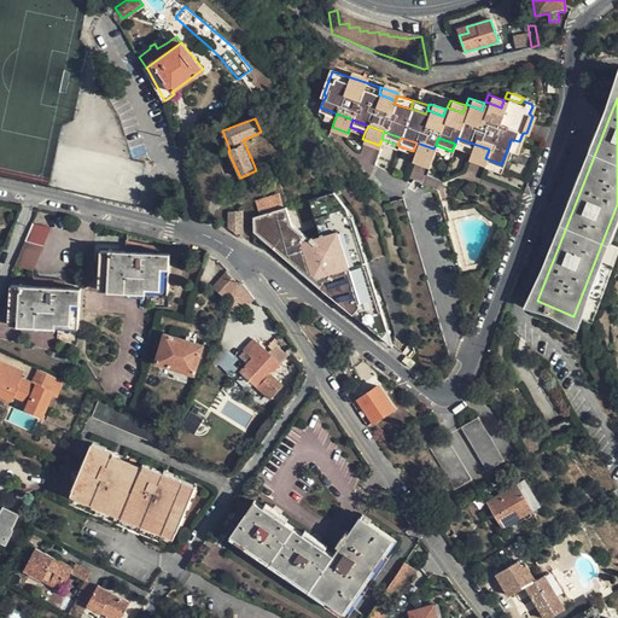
[(455,144),(471,149),(473,144),(456,138),(455,144)]
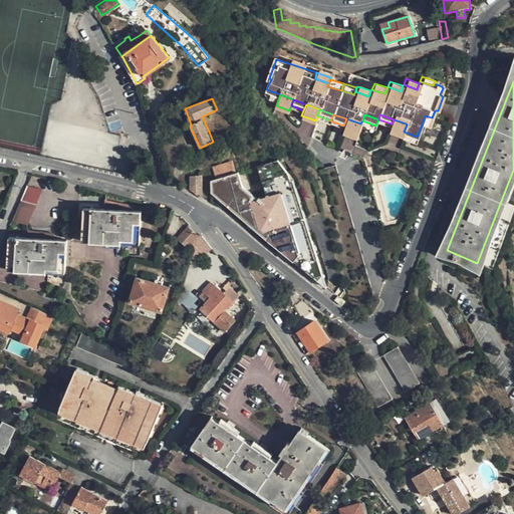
[(428,126),(432,117),(425,115),(422,124),(428,126)]
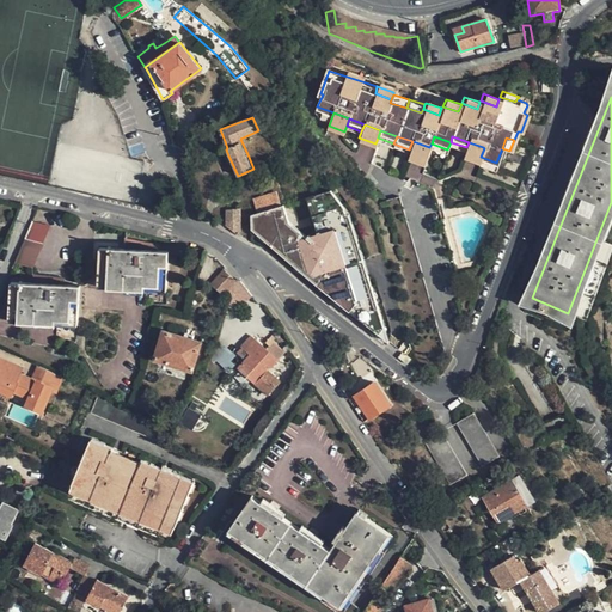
[(424,161),(429,147),(412,141),(409,150),(407,155),(424,161)]
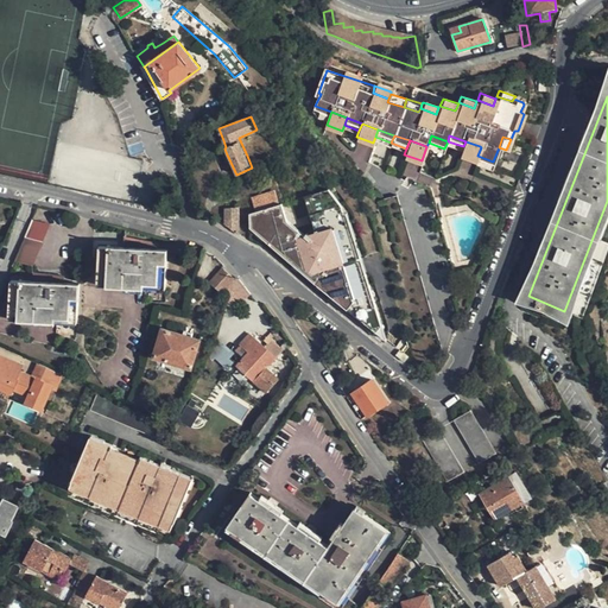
[(476,160),(477,156),(481,147),(480,146),(466,141),(463,146),(460,154),(476,160)]
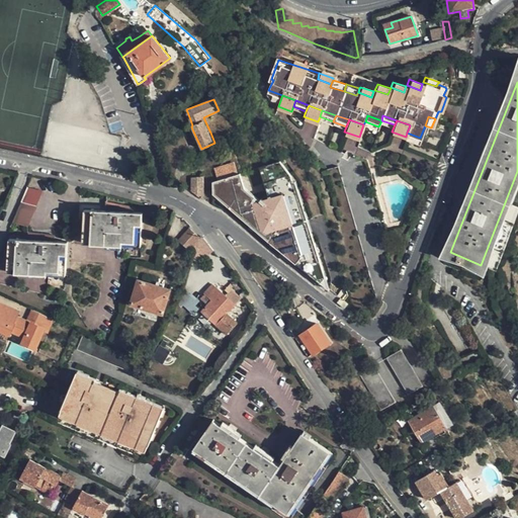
[(418,143),(420,138),(407,133),(406,137),(406,138),(418,143)]
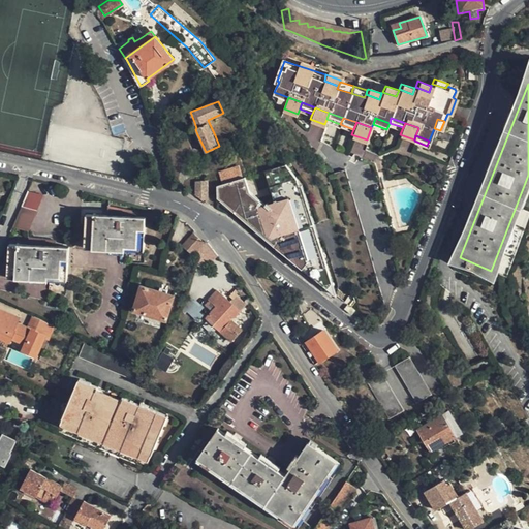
[(220,181),(242,175),(239,164),(217,172),(220,181)]
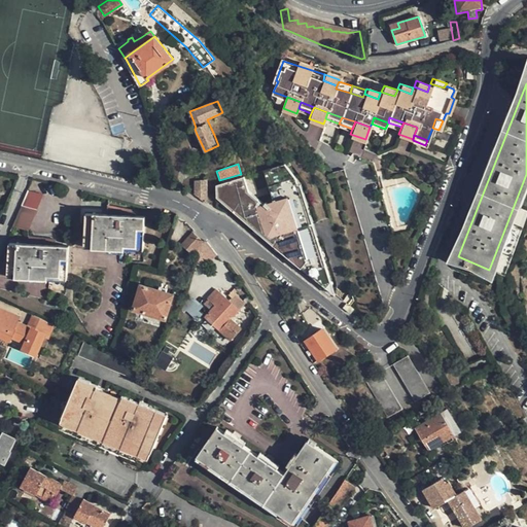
[(347,169),(332,172),(366,307),(381,304),(347,169)]
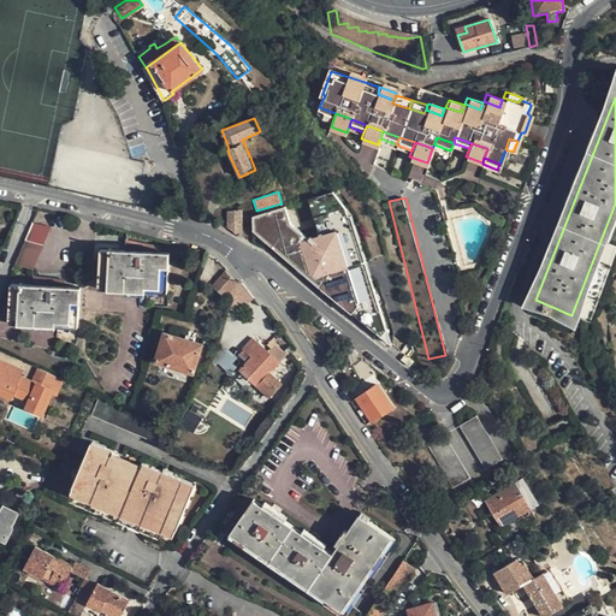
[(231,229),(242,237),(242,220),(242,214),(242,212),(230,212),(231,229)]
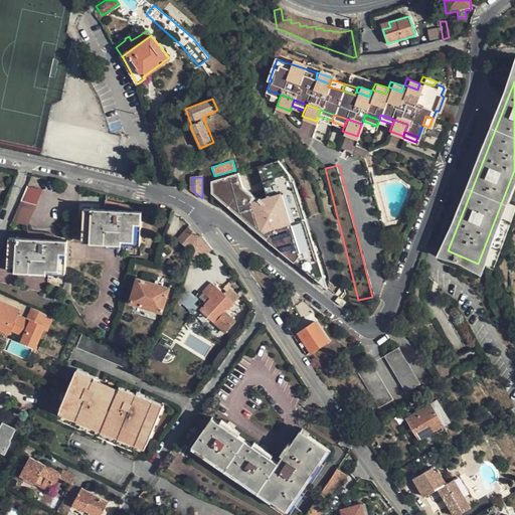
[(209,202),(210,204),(209,184),(202,184),(202,198),(209,202)]
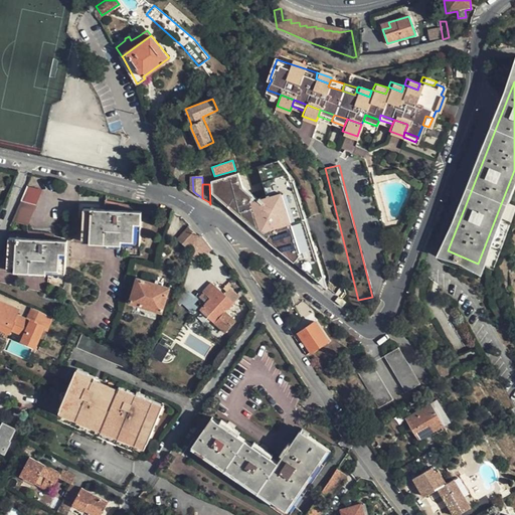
[(41,190),(27,186),(13,220),(28,224),(41,190)]
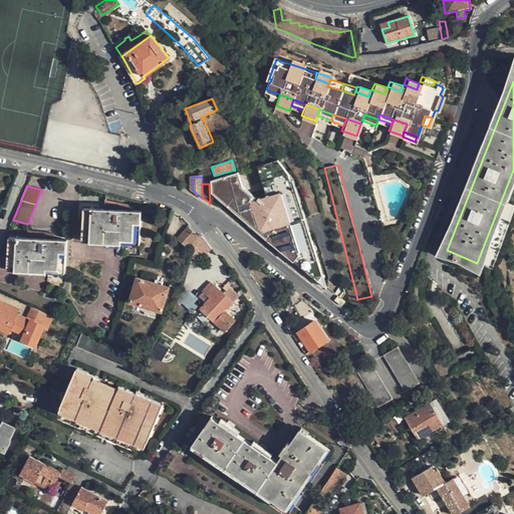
[(263,189),(251,192),(255,203),(266,200),(263,189)]
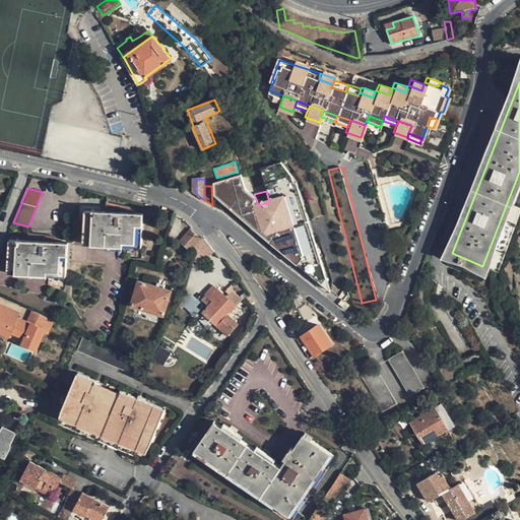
[(273,214),(269,202),(258,205),(254,194),(238,198),(240,205),(245,204),(246,209),(249,220),(273,214)]
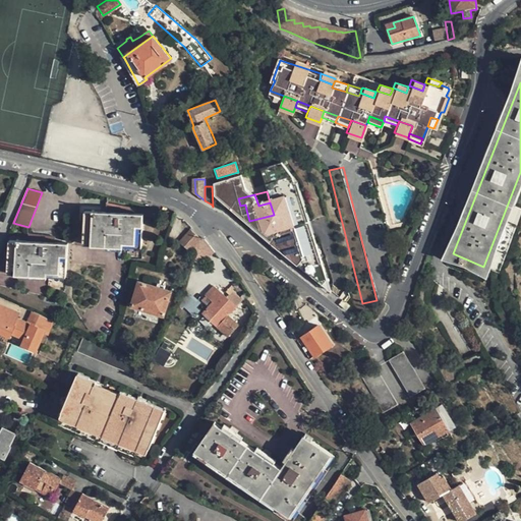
[(141,246),(143,213),(136,212),(85,211),(84,243),(141,246)]
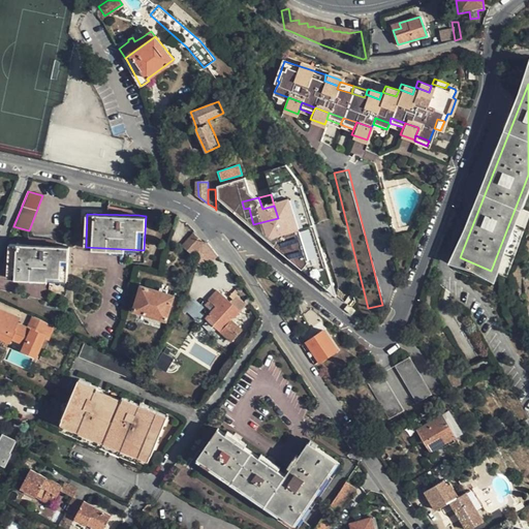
[(308,229),(297,232),(304,253),(292,257),(296,267),(318,259),(308,229)]
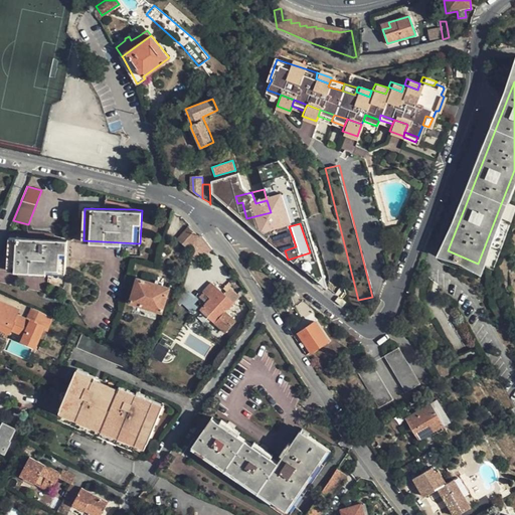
[(199,234),(189,226),(178,238),(188,247),(192,242),(199,234)]
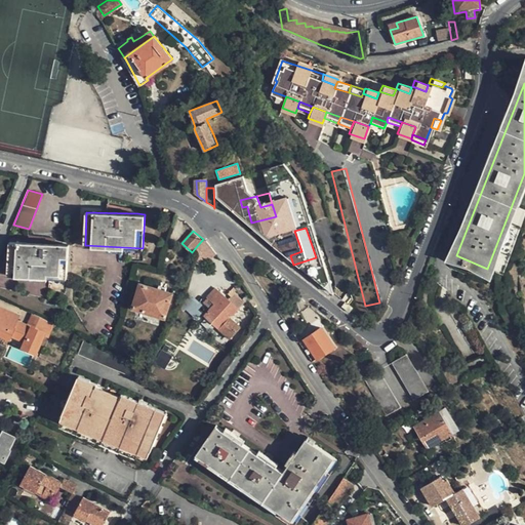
[(207,239),(203,239),(196,247),(206,261),(217,253),(207,239)]
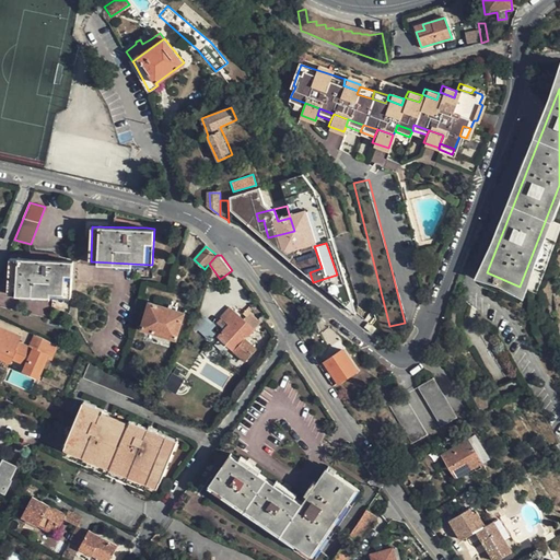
[(71,296),(73,261),(60,260),(11,258),(9,293),(71,296)]
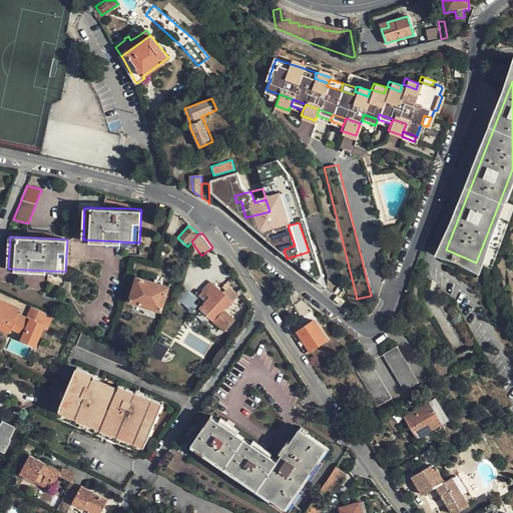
[(191,241),(189,252),(195,260),(201,255),(191,241)]
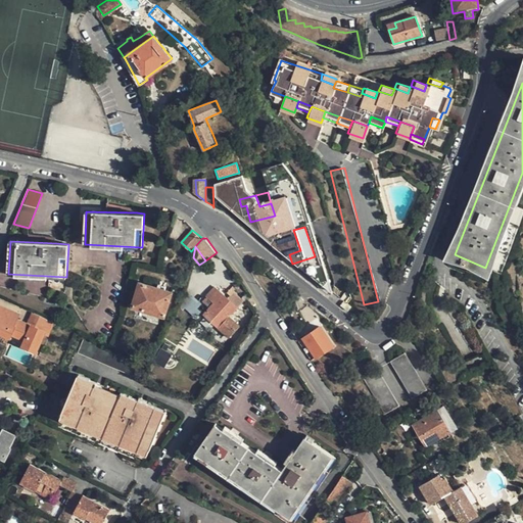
[(173,292),(140,282),(132,306),(164,317),(173,292)]
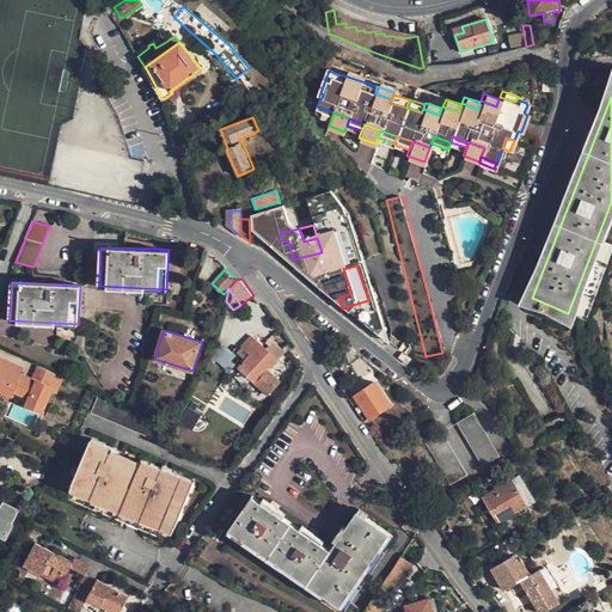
[(250,334),(240,346),(244,348),(239,354),(245,359),(238,367),(268,395),(281,380),(270,371),(280,361),(279,359),(286,352),(268,336),(264,340),(268,343),(265,347),(250,334)]
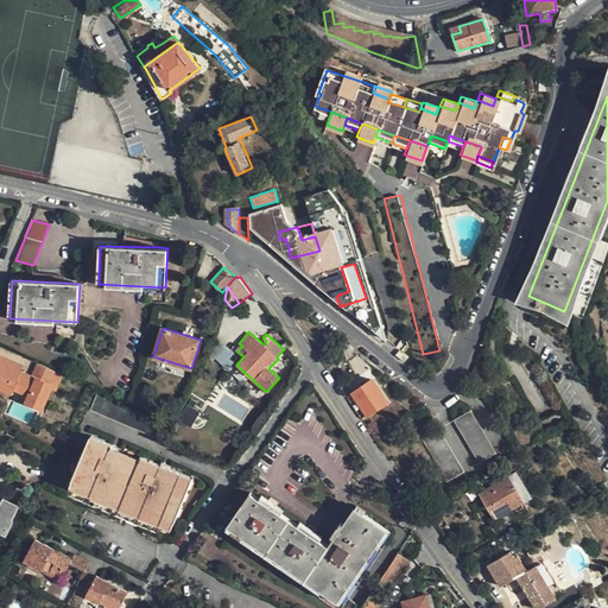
[(226,344),(213,355),(225,369),(238,359),(226,344)]
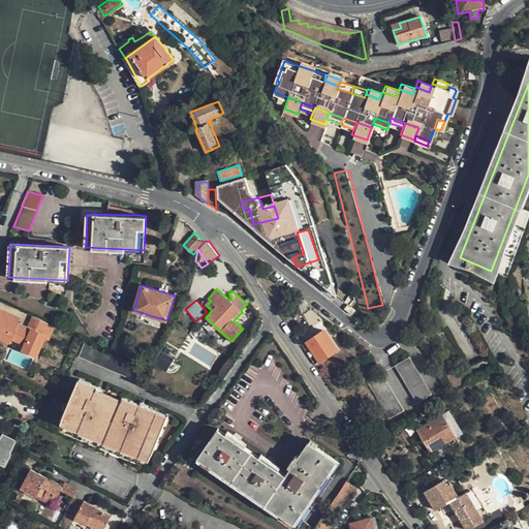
[(259,305),(256,300),(249,305),(253,310),(254,309),(259,305)]
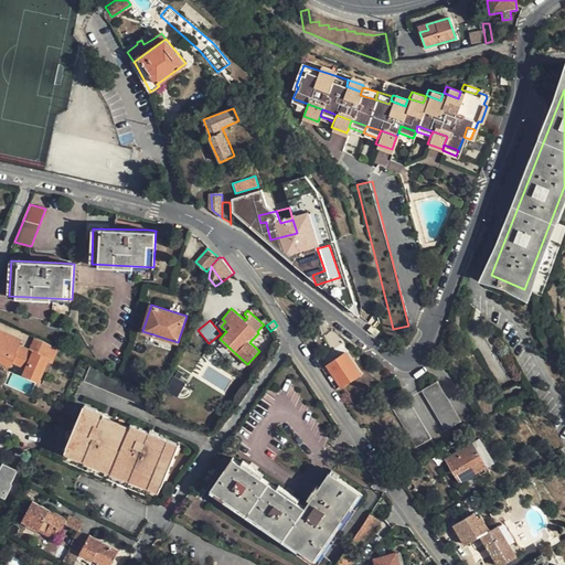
[(33,355),(39,344),(27,339),(25,341),(10,334),(0,330),(0,359),(11,364),(16,353),(13,352),(14,348),(33,355)]
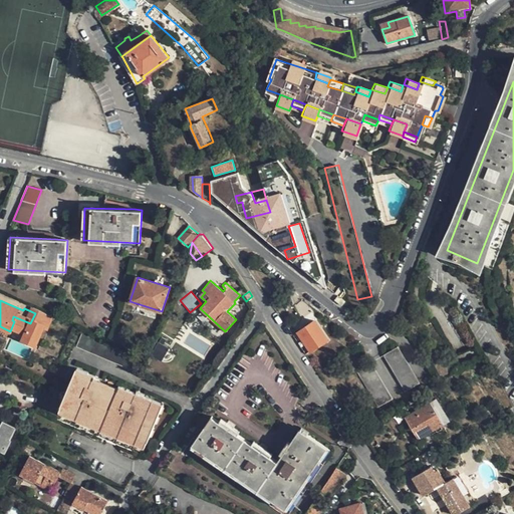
[(295,337),(306,354),(328,339),(315,320),(294,335),(295,337)]
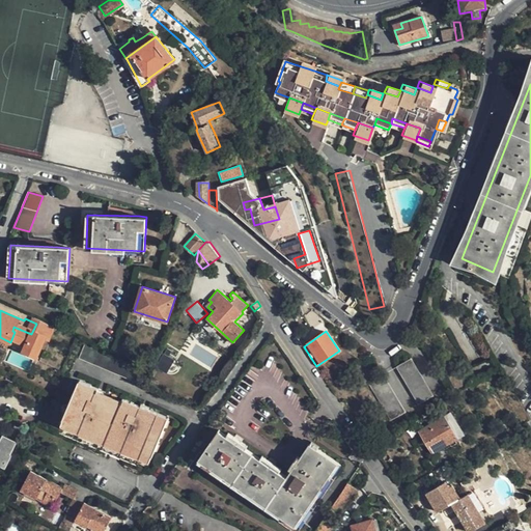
[(145,386),(149,376),(139,371),(141,368),(85,344),(80,358),(145,386)]
